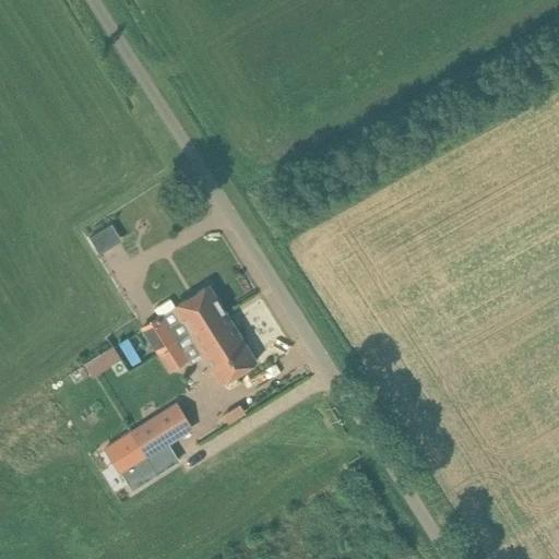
[(100,230),(88,238),(96,249),(107,242),(100,230)]
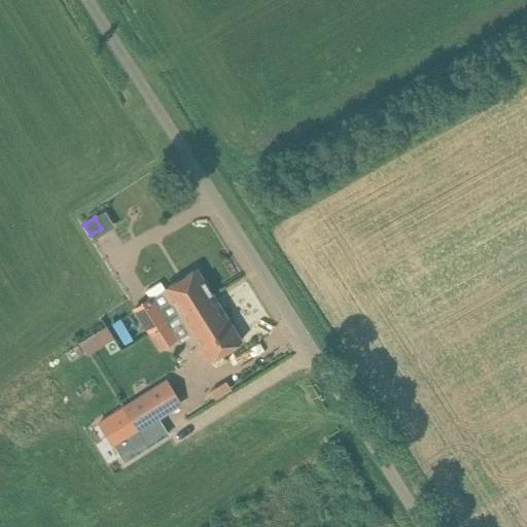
[(149,299),(133,309),(147,332),(165,322),(178,314),(211,293),(196,270),(164,289),(160,282),(145,291),(149,299)]
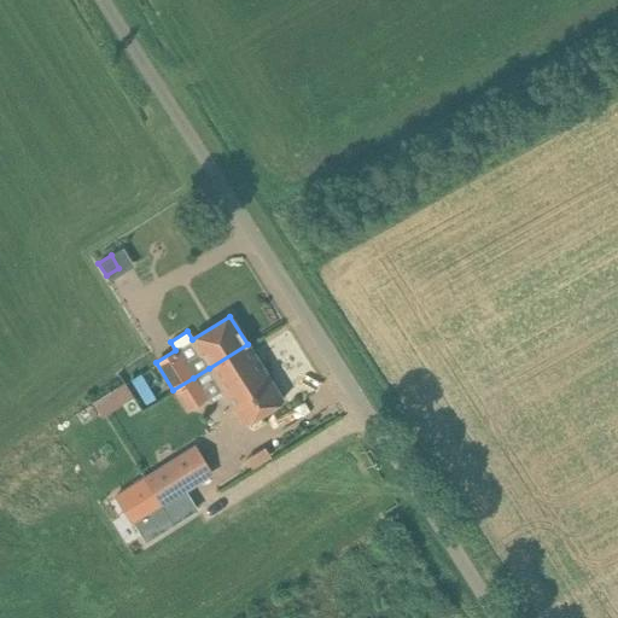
[(248,344),(209,368),(225,394),(244,425),(283,400),(248,344)]
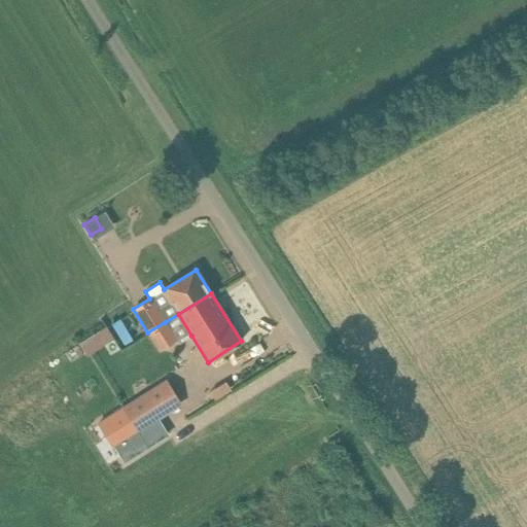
[(165,322),(147,332),(159,351),(176,341),(165,322)]
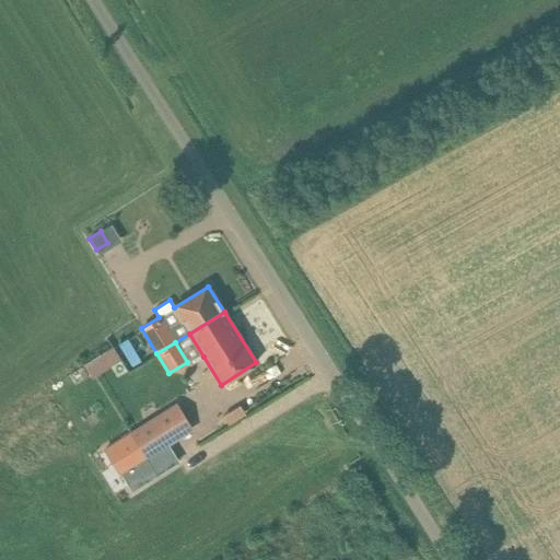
[(117,345),(84,361),(92,375),(125,359),(117,345)]
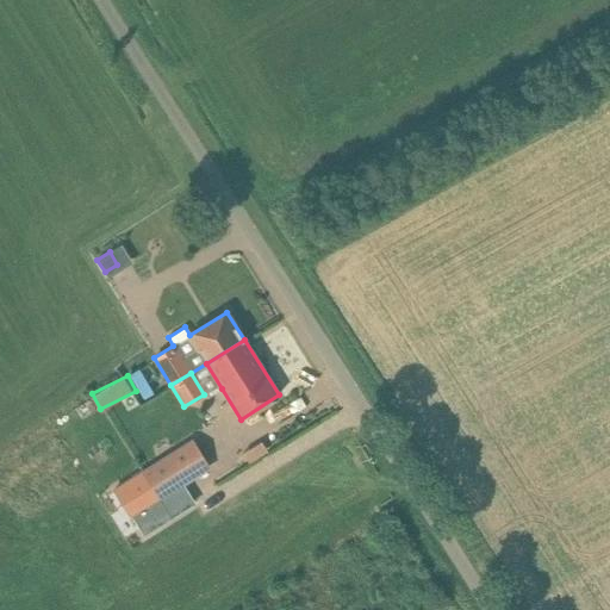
[(143,472),(142,472),(159,498),(160,498),(209,467),(193,441),(192,441),(193,443),(144,473),(143,472)]
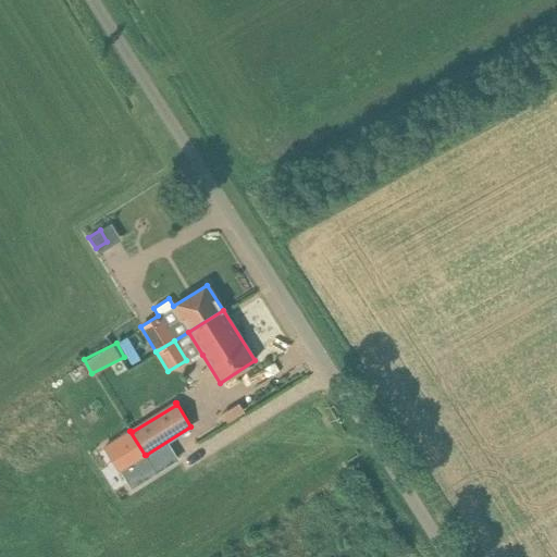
[(130,431),(104,447),(131,490),(158,472),(146,455),(145,455),(130,431)]
